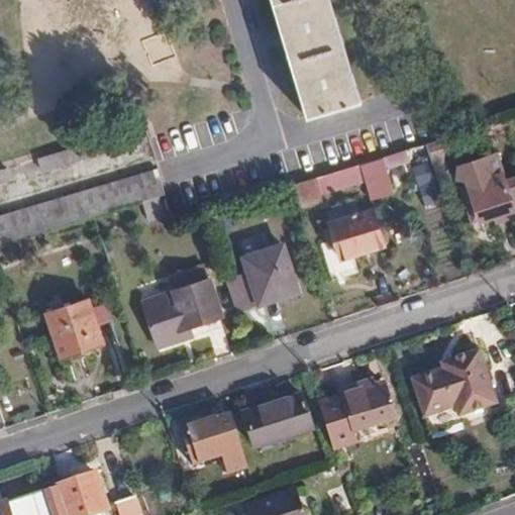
[(270,0),(305,118),(311,117),(359,102),(329,0),(270,0)]
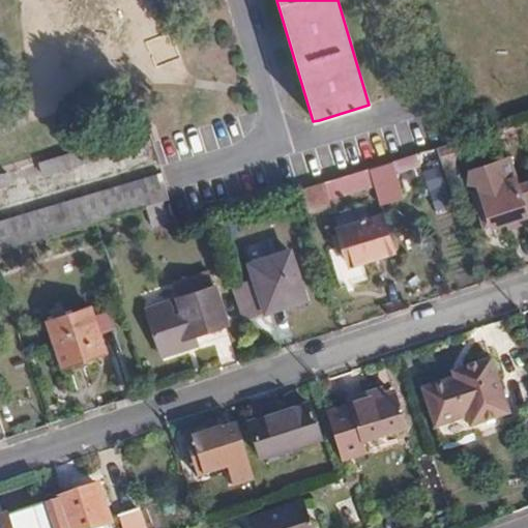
[(168,30),(144,39),(155,68),(180,59),(168,30)]
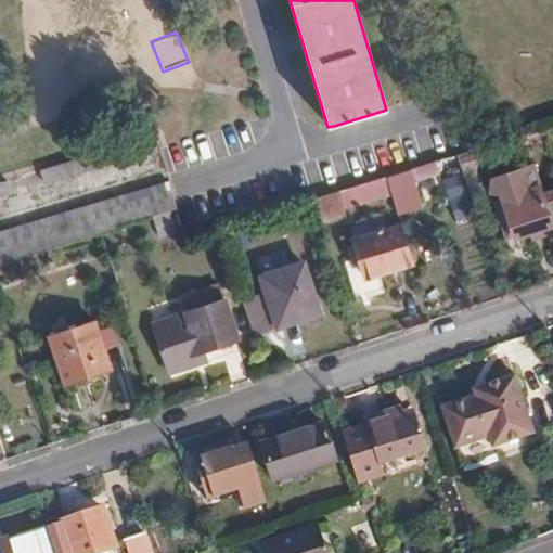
[(471,151),(475,163),(518,149),(515,137),(471,151)]
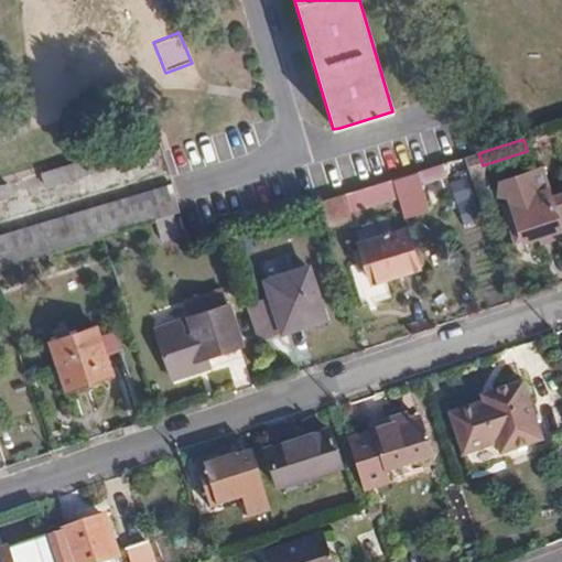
[(159,152),(153,140),(130,148),(133,160),(159,152)]
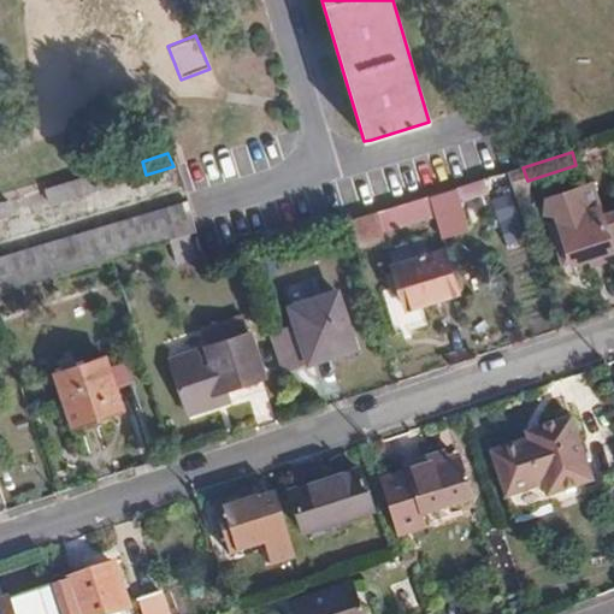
[(511,172),(521,208),(535,205),(527,181),(523,167),(511,172)]
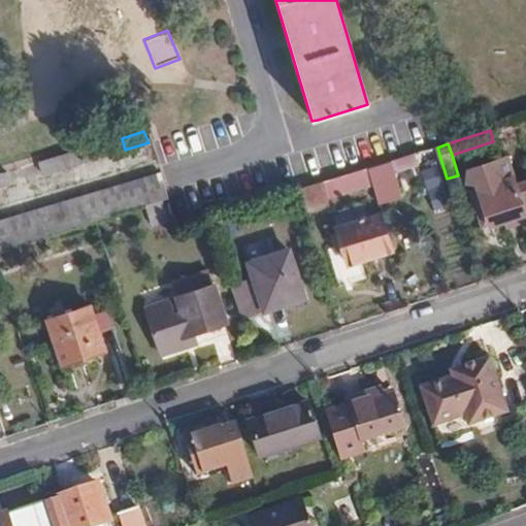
[(91,160),(88,148),(38,162),(42,173),(91,160)]
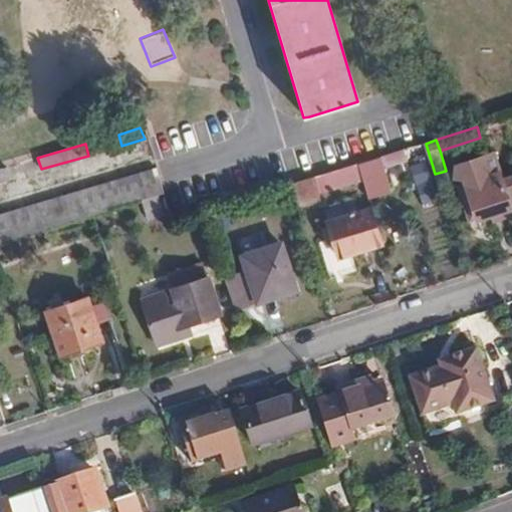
[(511,207),(492,153),(460,164),(478,217),(511,207)]
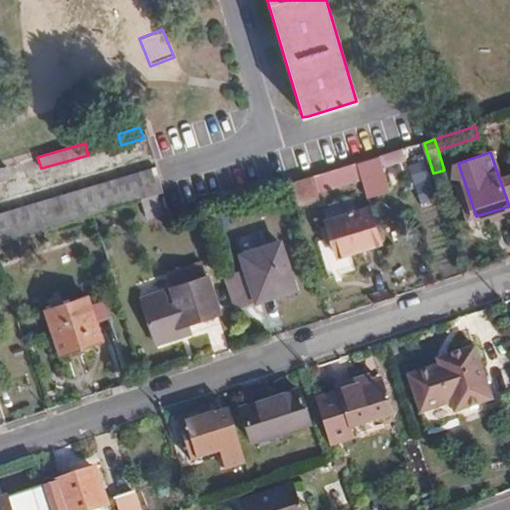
[(377,157),(354,163),(316,175),(320,190),(359,178),(365,200),(387,194),(377,157)]
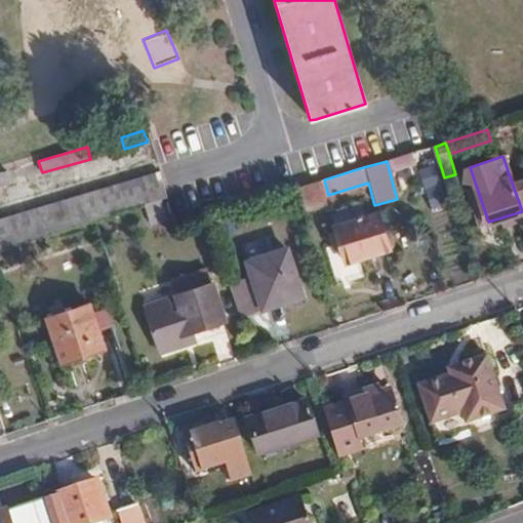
[(168,195),(160,170),(0,216),(0,245),(122,209),(168,195)]
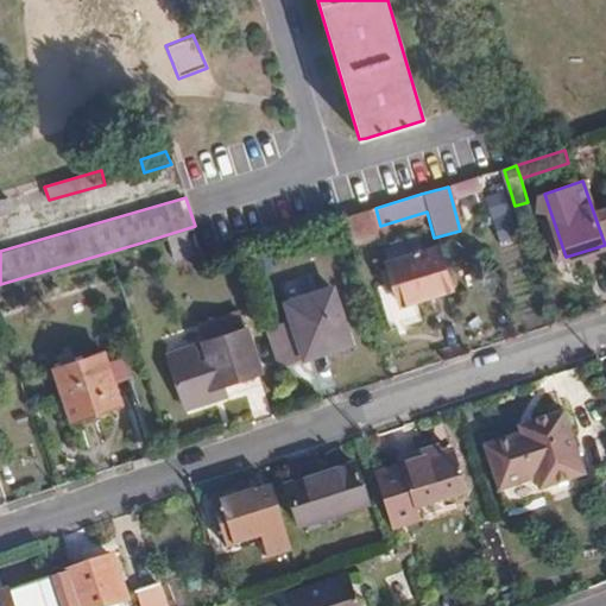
[(376,208),(345,218),(353,246),(384,237),(380,226),(376,208)]
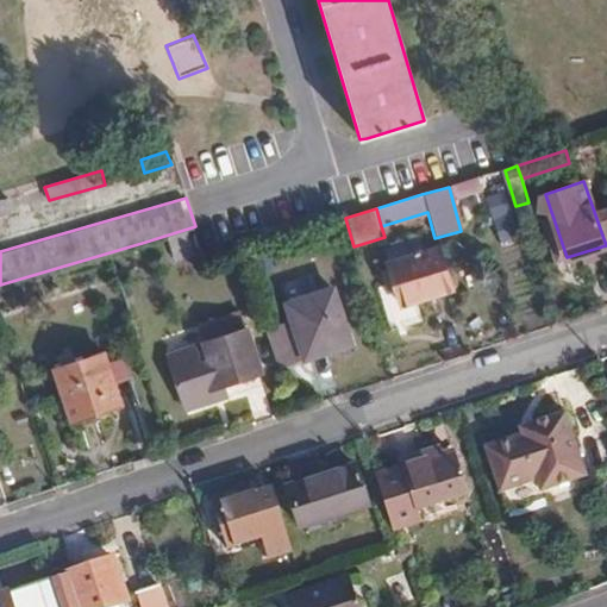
[(195,251),(191,241),(173,245),(176,257),(195,251)]
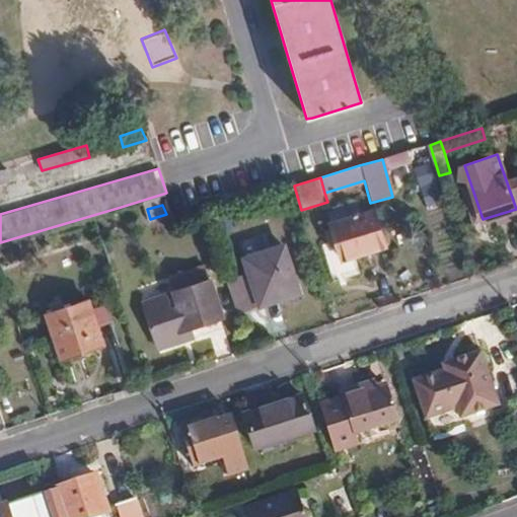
[(383,247),(373,210),(330,221),(336,238),(323,241),(333,278),(358,271),(354,255),(383,247)]
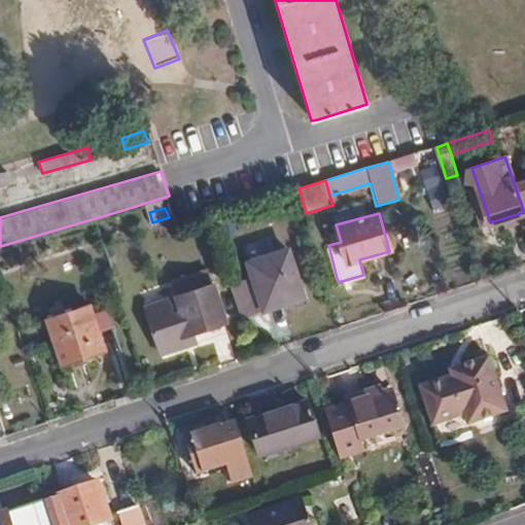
[(253,277),(230,284),(240,317),(264,309),(264,310),(303,298),(288,251),(249,264),(253,277)]
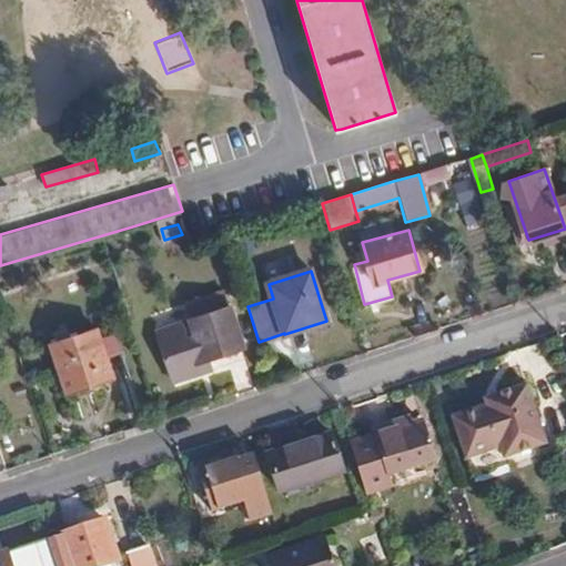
[(154,332),(171,383),(210,371),(206,360),(242,349),(230,307),(228,309),(222,292),(184,304),(189,321),(154,332)]
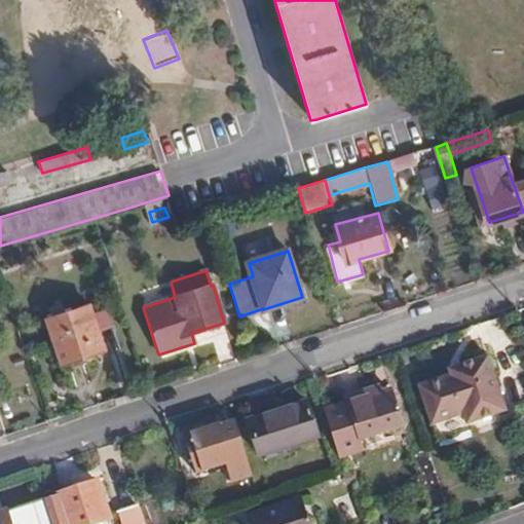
[(105,349),(89,304),(48,317),(66,369),(87,361),(85,354),(105,349)]
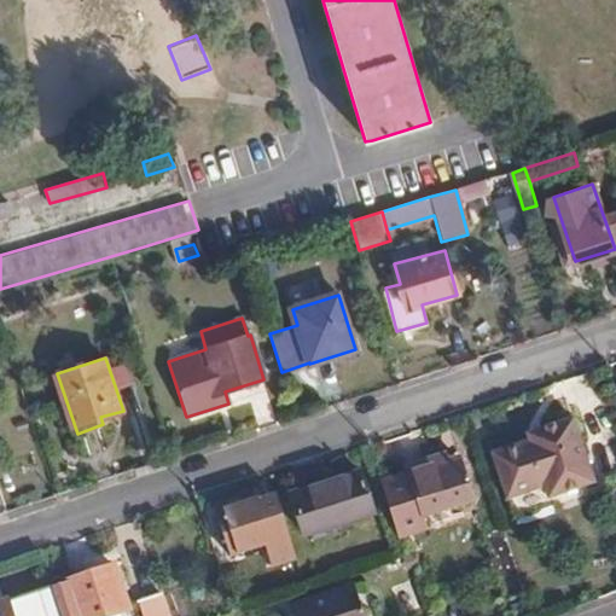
[(593,480),(573,416),(528,431),(529,439),(494,449),(510,495),(546,484),(550,495),(593,480)]
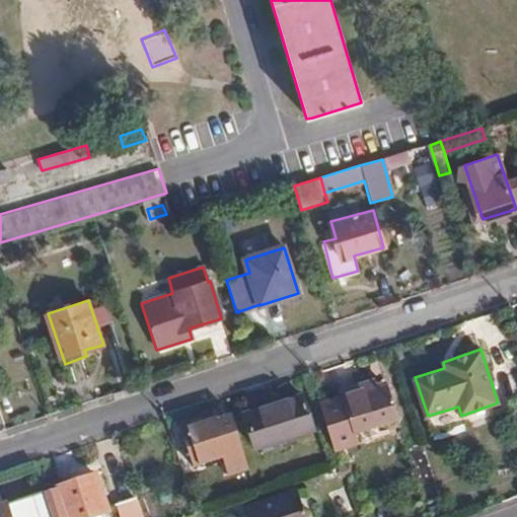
[(346,397),(321,404),(331,437),(336,448),(360,441),(357,430),(397,417),(386,384),(379,386),(378,380),(344,390),(346,397)]
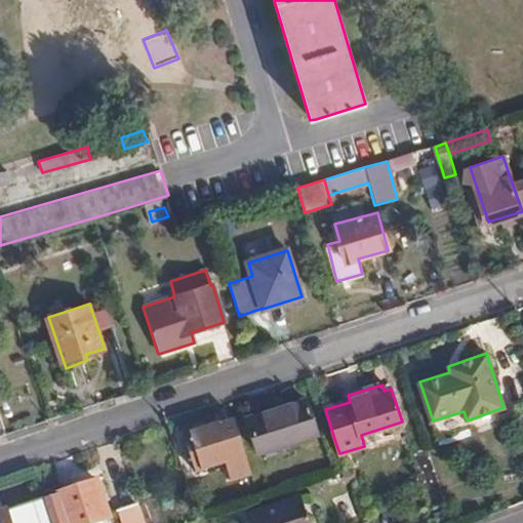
[(316,434),(306,400),(247,417),(258,452),(316,434)]
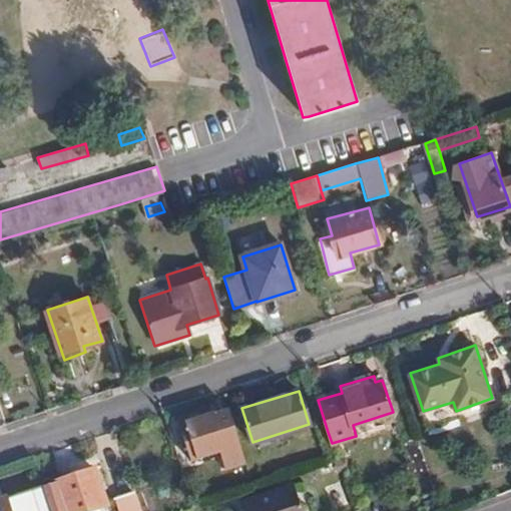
[(245,463),(227,410),(214,414),(214,412),(180,425),(192,461),(218,452),(225,470),(245,463)]
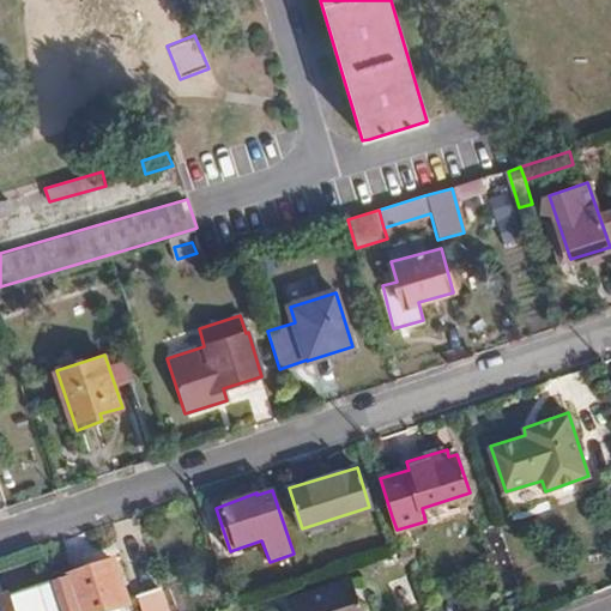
[(108,566),(70,576),(82,610),(103,610),(122,605),(108,566)]
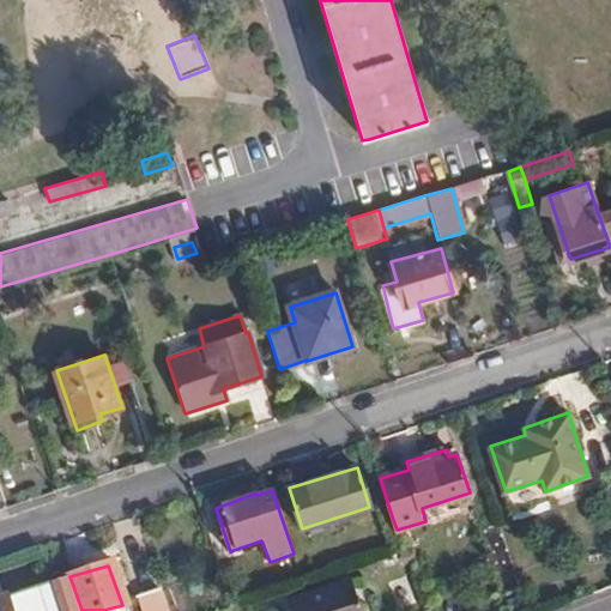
[(0,610),(64,610),(53,579),(0,596),(0,610)]
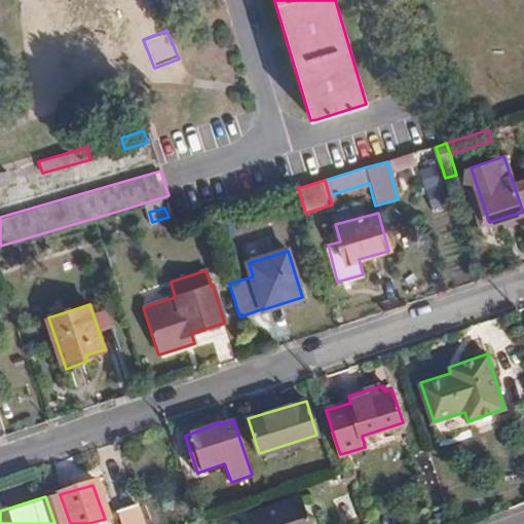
[(307,523),(299,497),(249,513),(252,523),(307,523)]
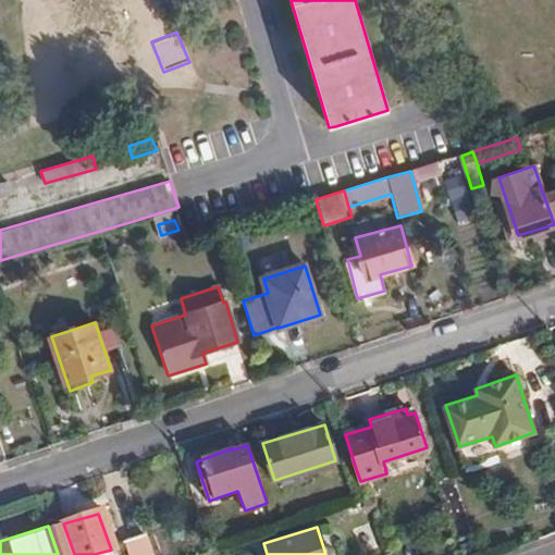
[(124,541),(128,554),(151,554),(145,533),(124,541)]
